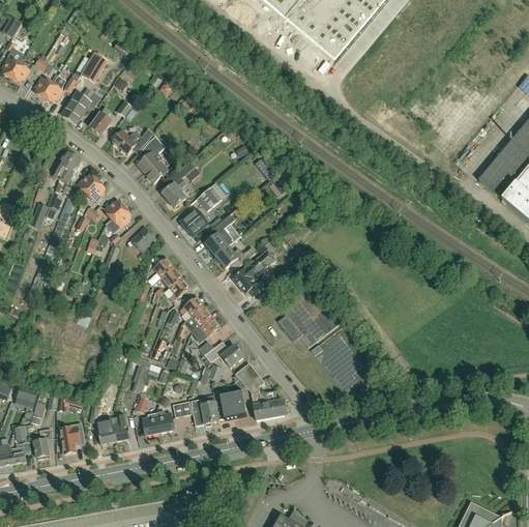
[(265,0),(333,57),(381,0),(265,0)]
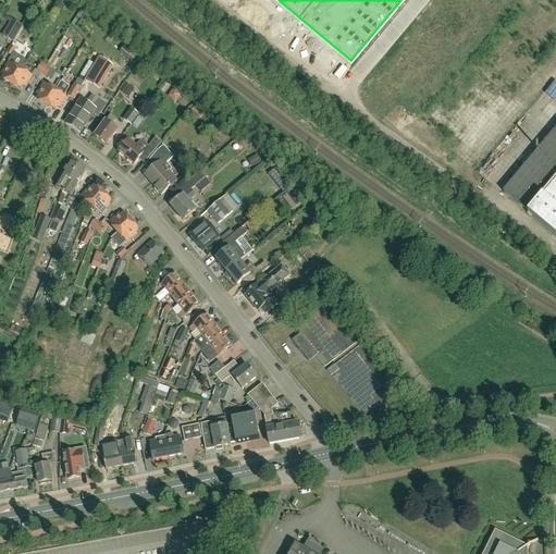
[(85,28),(95,16),(86,10),(77,23),(85,28)]
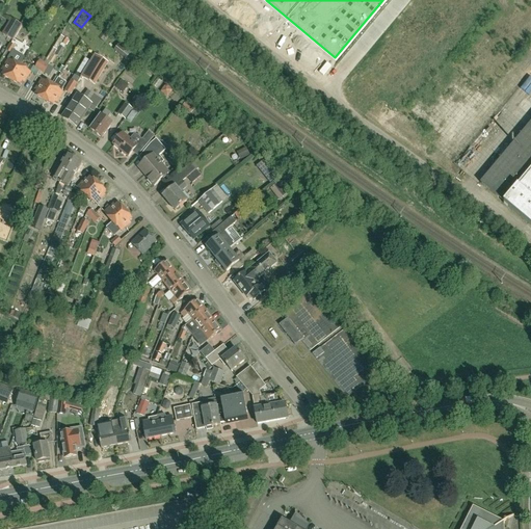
[(10,17),(2,31),(12,37),(21,23),(10,17)]
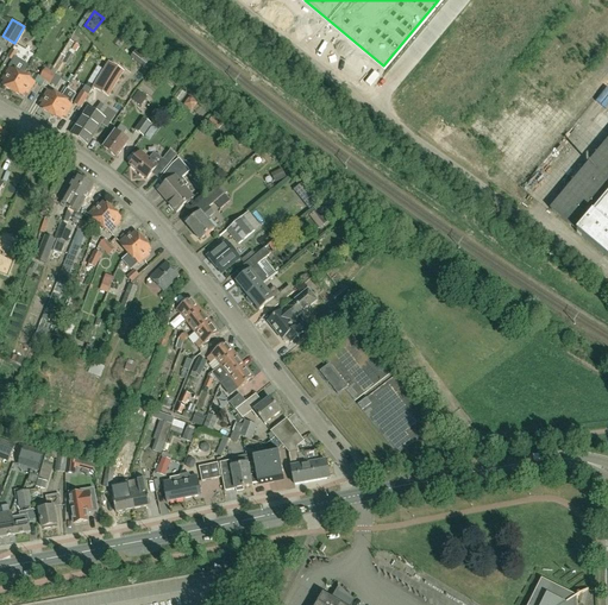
[(18,50),(13,46),(11,46),(6,55),(12,58),(13,57),(17,60),(22,54),(17,51),(18,50)]
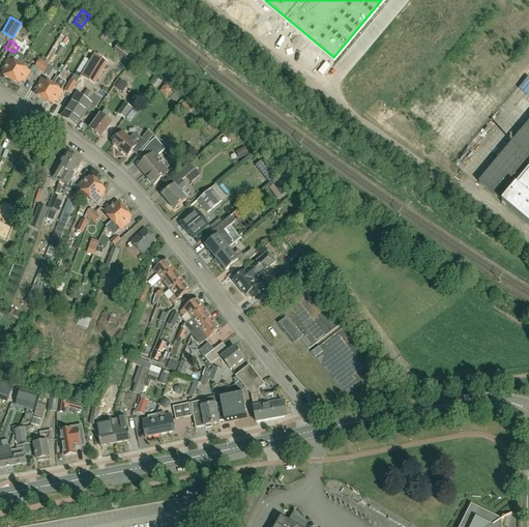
[(10,77),(19,62),(8,56),(1,66),(3,68),(1,71),(10,77)]
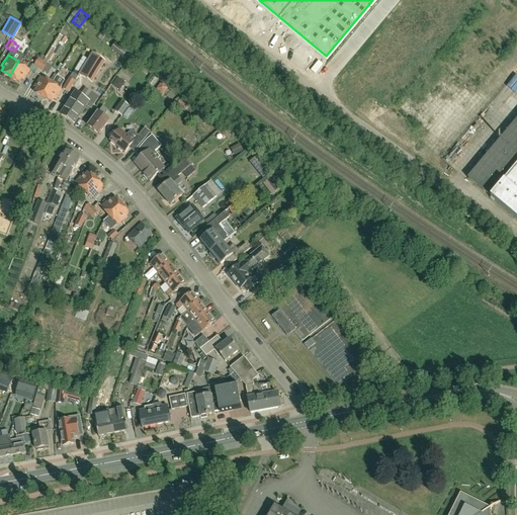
[(37,66),(42,58),(37,56),(30,68),(34,71),(37,66)]
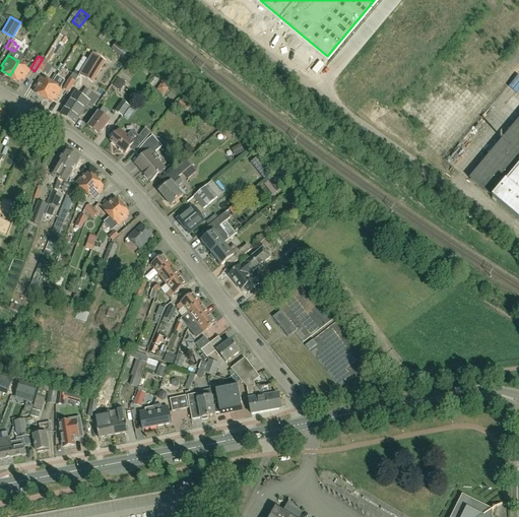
[(47,61),(43,58),(38,66),(43,69),(47,61)]
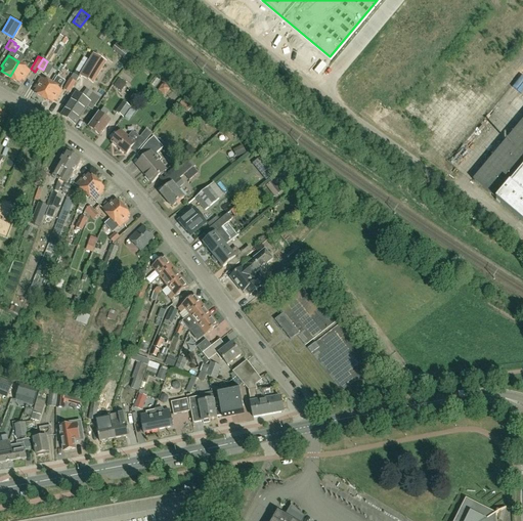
[(29,68),(18,61),(10,76),(19,81),(22,77),(23,78),(29,68)]
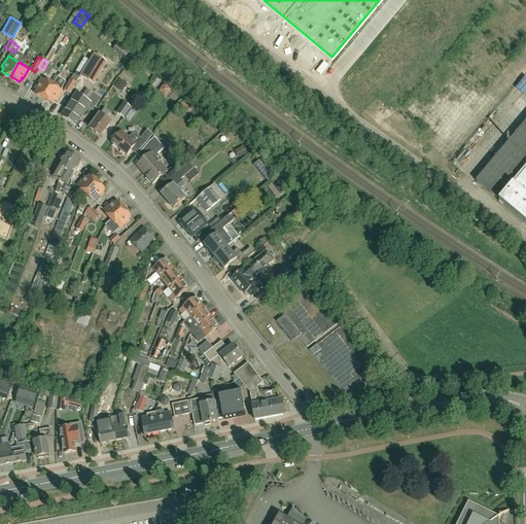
[(69,91),(73,84),(79,74),(73,71),(63,88),(69,91)]
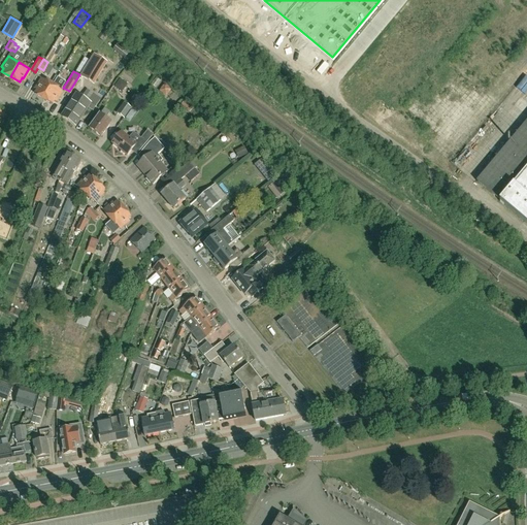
[(84,73),(77,81),(88,89),(94,80),(84,73)]
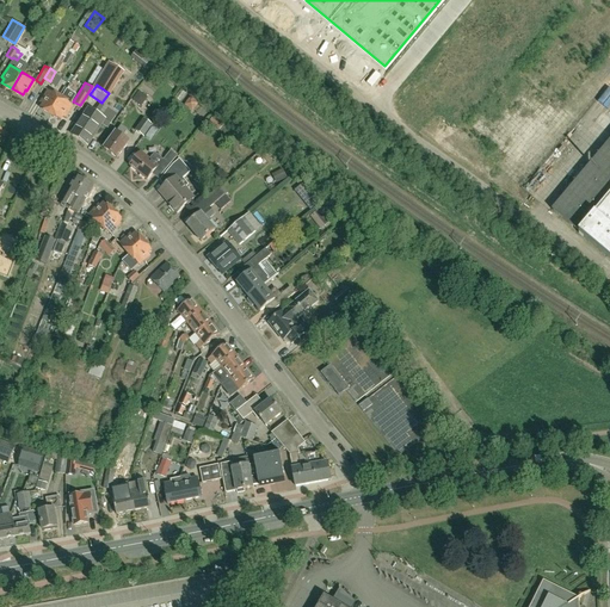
[(50,112),(60,95),(48,88),(39,100),(42,101),(39,105),(50,112)]
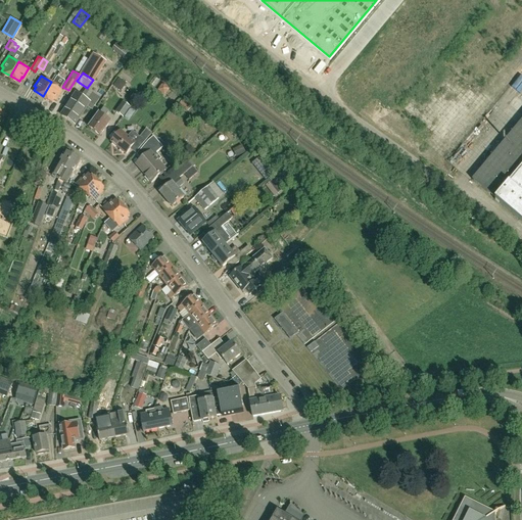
[(162,81),(157,87),(163,92),(169,86),(162,81)]
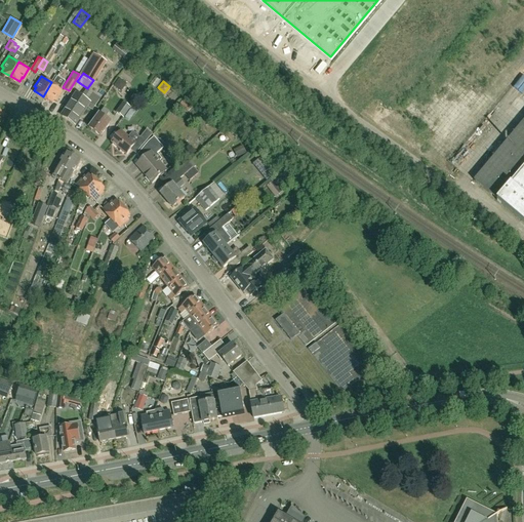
[(62,88),(51,82),(43,96),(52,102),(54,97),(55,98),(62,88)]
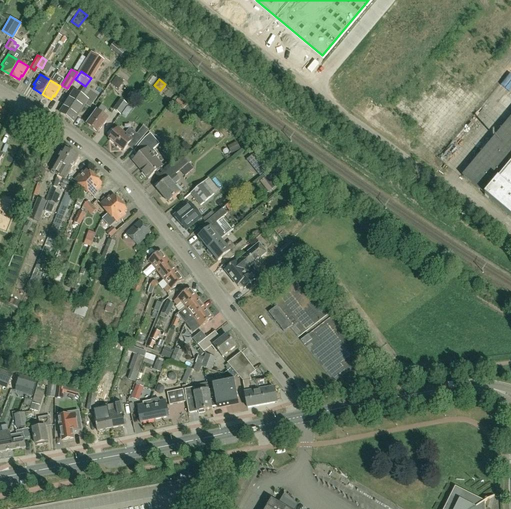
[(171,80),(167,85),(175,90),(178,85),(171,80)]
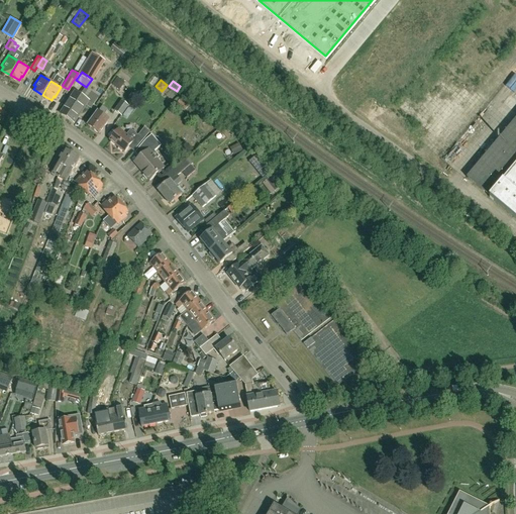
[(75,90),(69,99),(61,111),(73,119),(87,98),(75,90)]
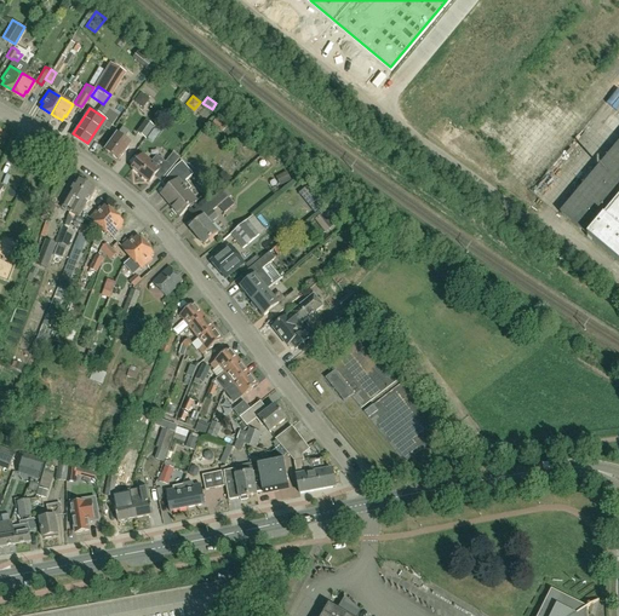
[(218,113),(212,121),(222,128),(228,120),(218,113)]
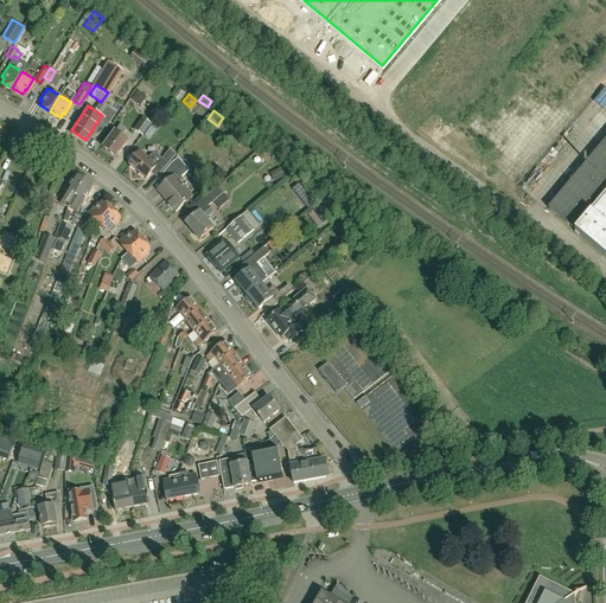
[(141,115),(133,126),(142,133),(151,121),(141,115)]
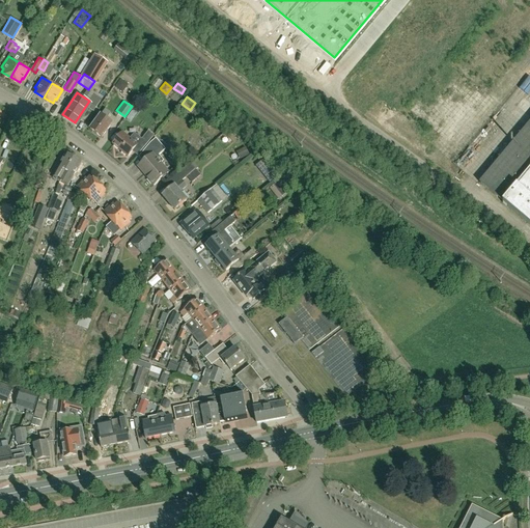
[(111,120),(106,116),(110,110),(105,106),(100,112),(89,127),(101,135),(111,120)]
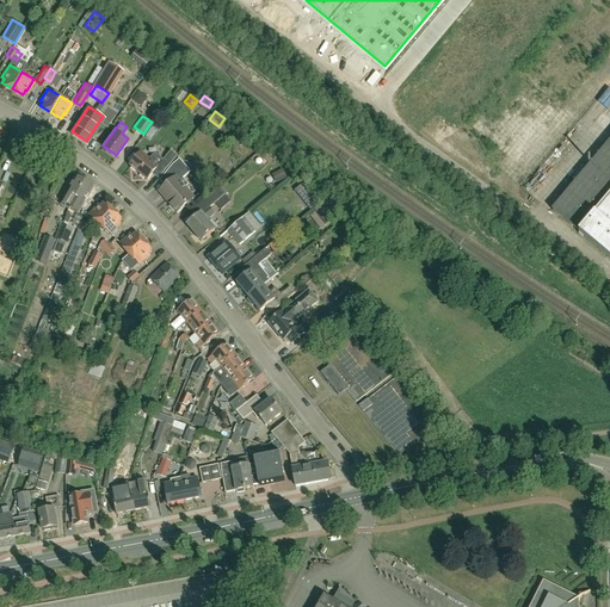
[(170,148),(168,149),(165,154),(162,156),(154,149),(148,156),(140,150),(129,162),(146,177),(152,169),(158,175),(177,153),(170,148)]
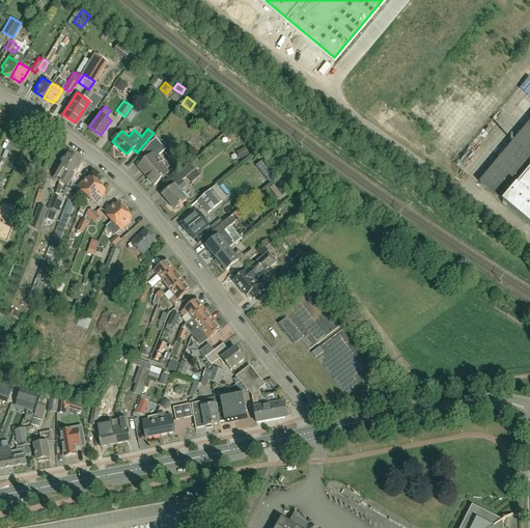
[(168,170),(160,161),(163,159),(159,153),(165,147),(156,136),(150,140),(138,154),(142,160),(137,164),(152,183),(168,170)]
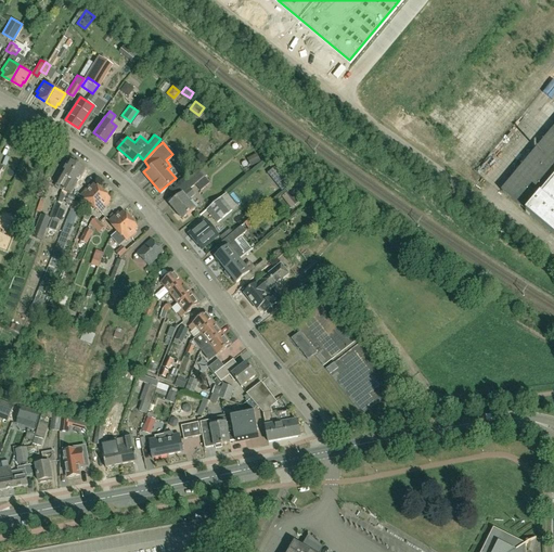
[(553,161),(536,145),(515,170),(539,191),(525,208),(553,232),(553,161)]
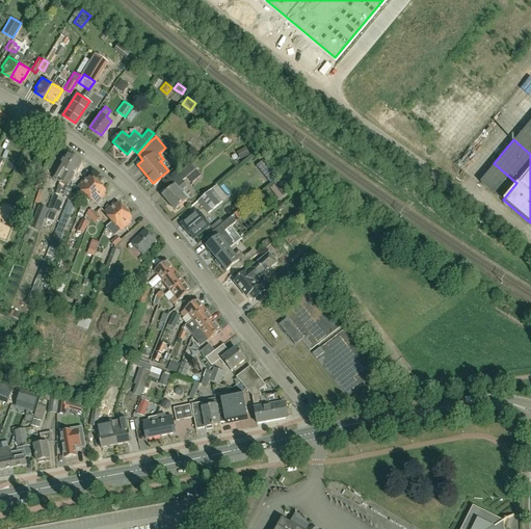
[(59,178),(74,155),(65,151),(58,164),(58,165),(52,176),(59,180),(59,178)]
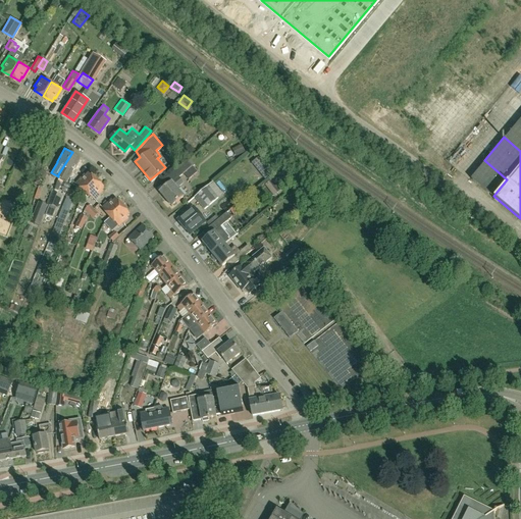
[(79,156),(72,152),(58,174),(58,176),(54,183),(55,183),(52,190),(55,191),(59,185),(62,178),(65,180),(70,169),(71,169),(79,156)]
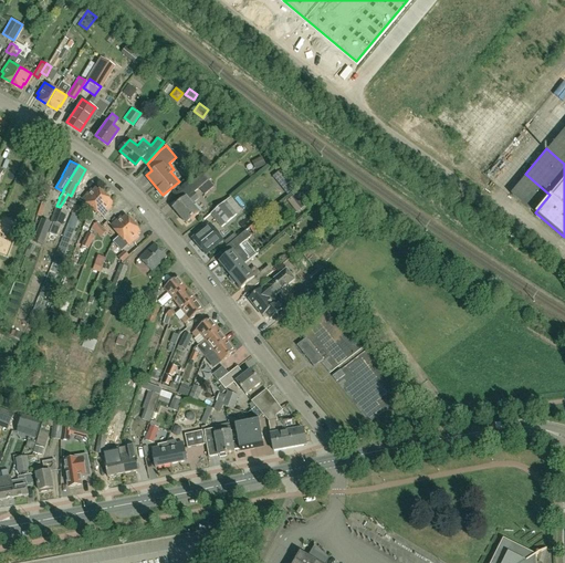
[(198,210),(191,202),(199,196),(195,190),(199,186),(205,193),(213,185),(202,170),(180,189),(185,195),(173,206),(186,221),(198,210)]
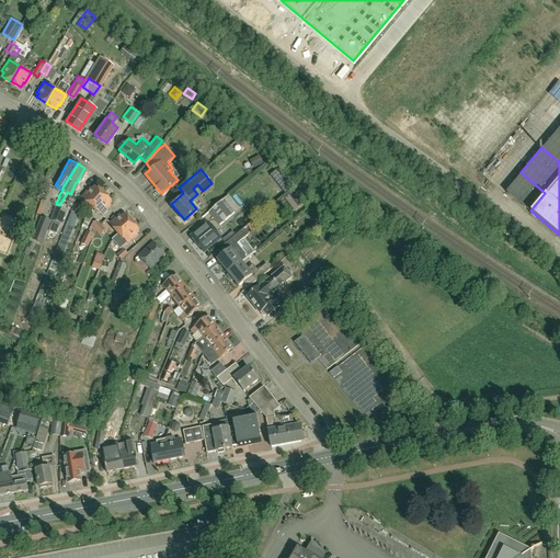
[(91,204),(103,191),(94,183),(92,186),(90,184),(81,194),(91,204)]
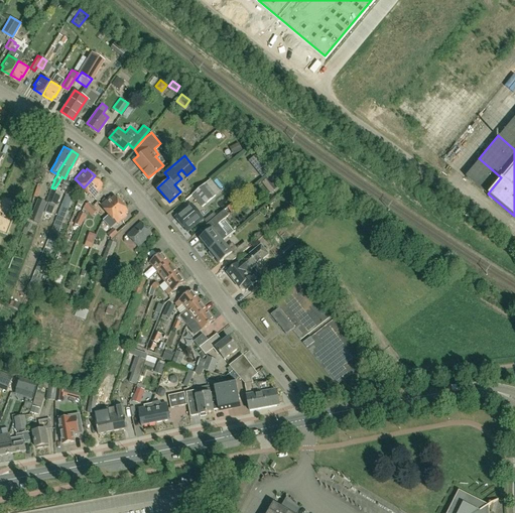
[(285,180),(279,171),(269,177),(275,187),(285,180)]
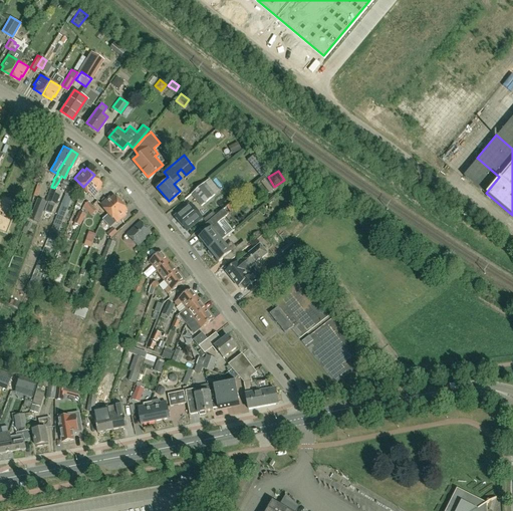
[(101,182),(94,175),(83,187),(92,195),(100,186),(99,184),(101,182)]
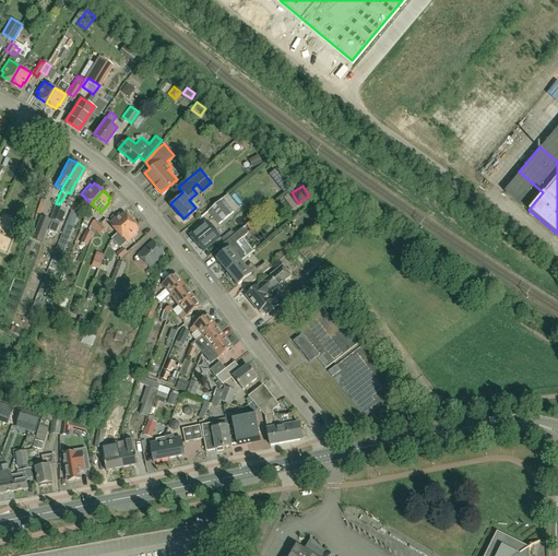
[(238,204),(227,192),(206,209),(218,222),(238,204)]
